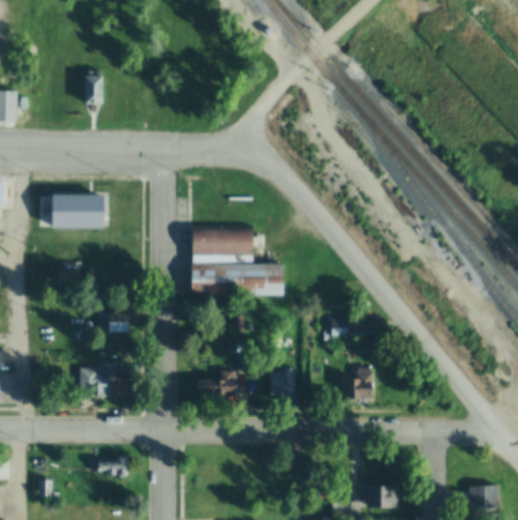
[(106,65),(111,60),(119,68),(114,72),(106,65)]
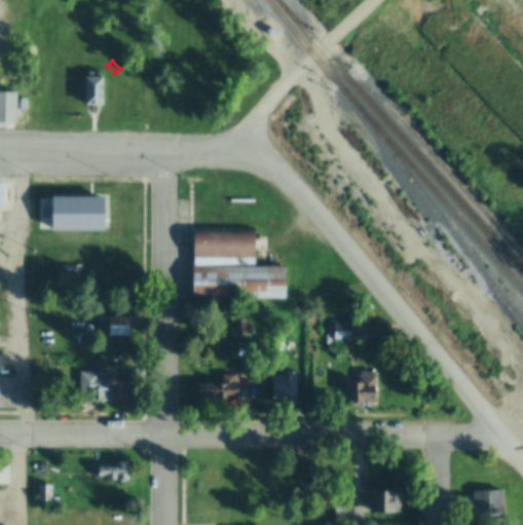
[(0,91),(13,91),(13,123),(0,123),(0,91)]
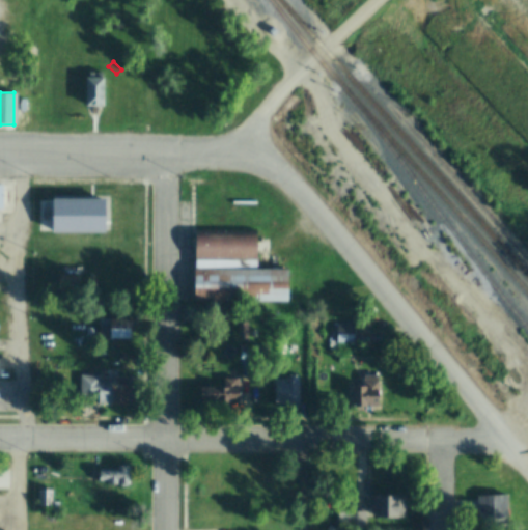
[(196,259),(255,258),(255,229),(196,229),(196,259)]
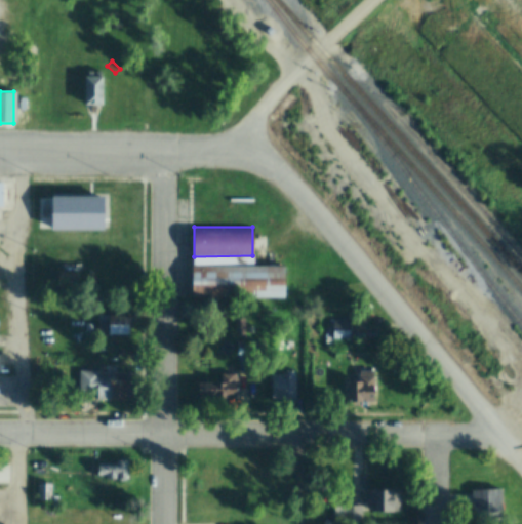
[(287,267),(287,297),(194,297),(194,256),(252,255),(252,267),(287,267)]
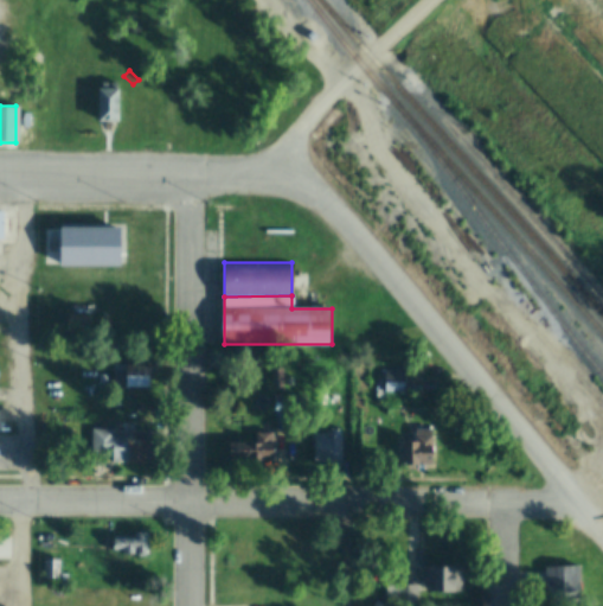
[(65,314),(89,314),(89,326),(65,326),(65,314)]
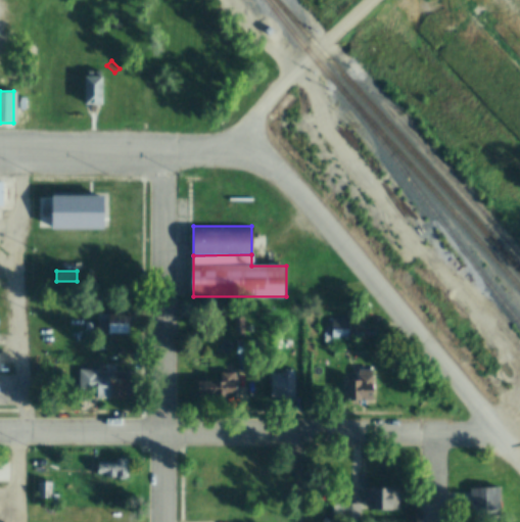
[(107,315),(132,315),(132,333),(99,333),(99,320),(107,320),(107,315)]
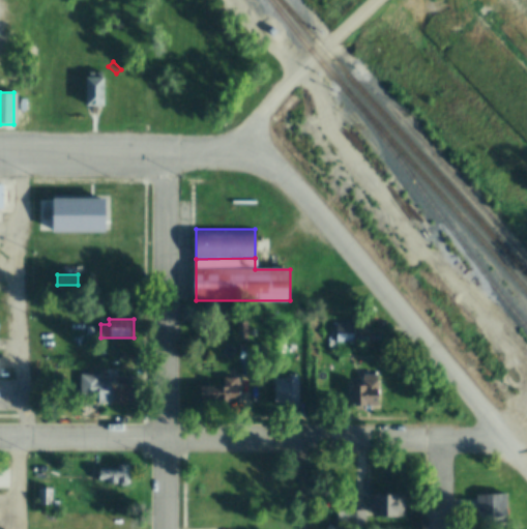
[(337,325),(354,325),(354,343),(337,344),(337,325)]
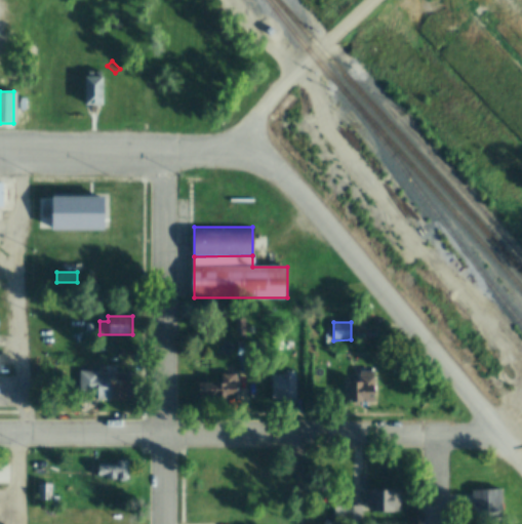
[(99,370),(99,373),(133,373),(134,400),(99,400),(99,393),(80,393),(80,370),(99,370)]
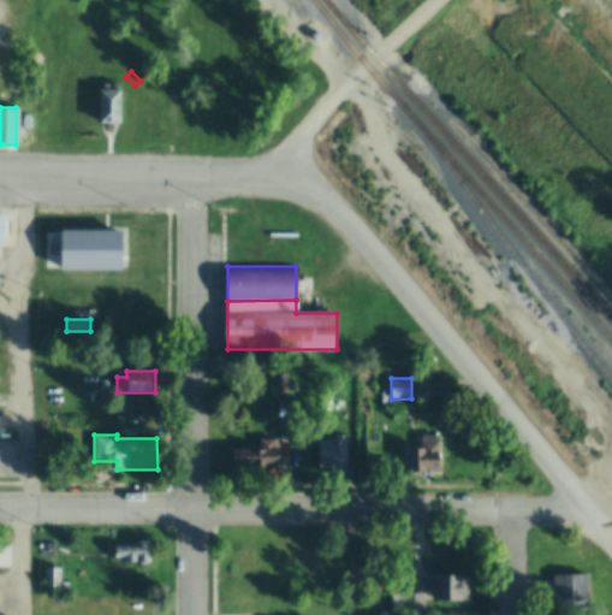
[(422,437),(441,437),(441,472),(414,472),(414,450),(422,450),(422,437)]
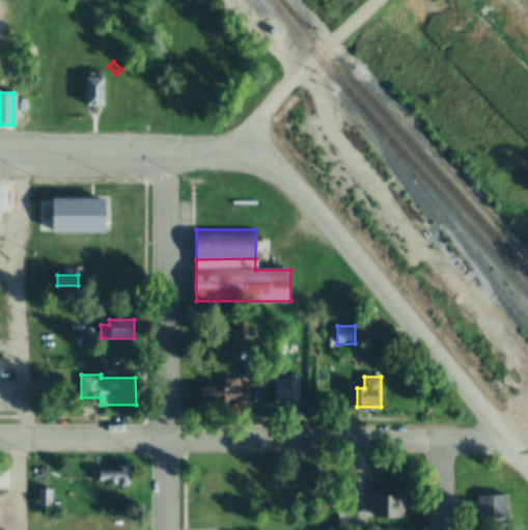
[(274,379),(300,379),(300,409),(287,409),(287,403),(274,403),(274,379)]
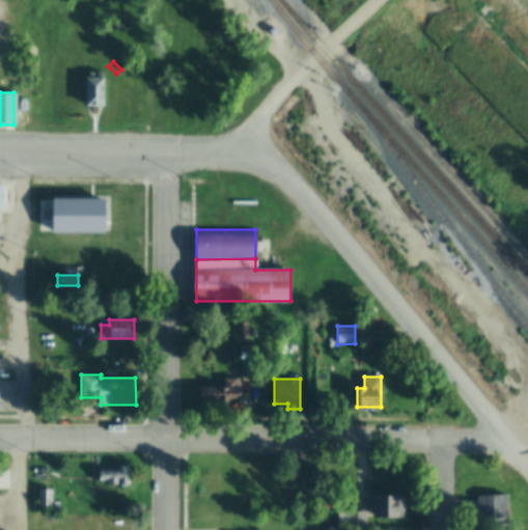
[(205,387),(225,387),(225,380),(245,380),(246,409),(226,409),(225,400),(205,400),(205,387)]
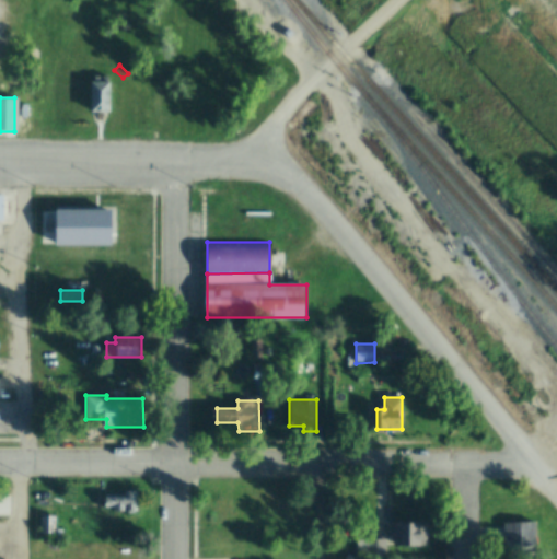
[(102,495),(122,495),(122,491),(137,491),(138,512),(118,512),(118,508),(102,508),(102,495)]
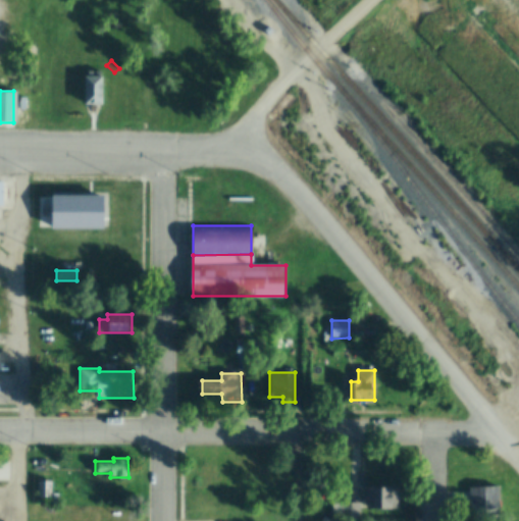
[(499,486),(500,515),(471,516),(471,487),(499,486)]
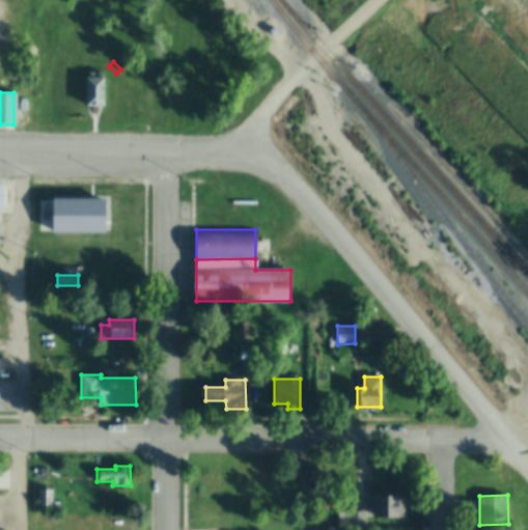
[(371,496),(407,496),(407,519),(380,519),(380,513),(371,513),(371,496)]
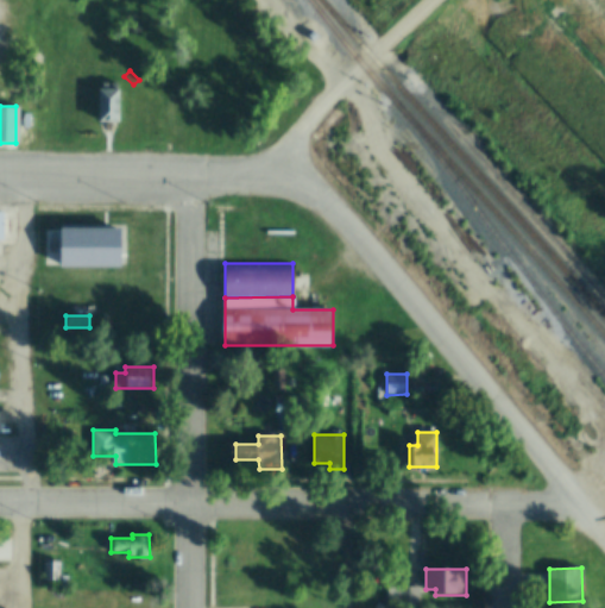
[(420,584),(420,607),(403,607),(403,584),(420,584)]
